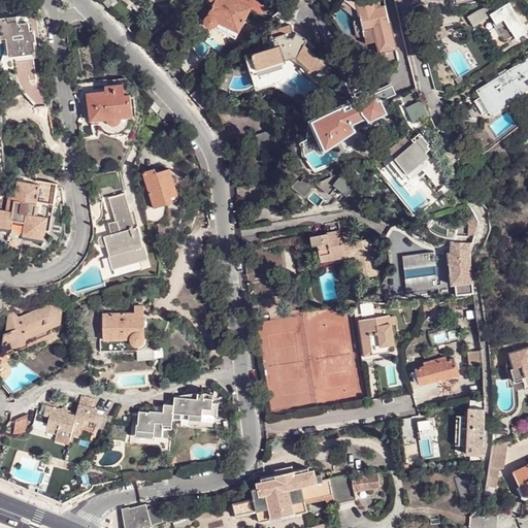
[(237,32),(250,7),(260,12),(263,5),(252,0),(209,0),(215,2),(211,7),(207,15),(206,17),(205,18),(204,20),(204,22),(204,23),(205,25),(206,26),(207,27),(209,27),(210,28),(211,27),(213,26),(216,22),(237,32)]
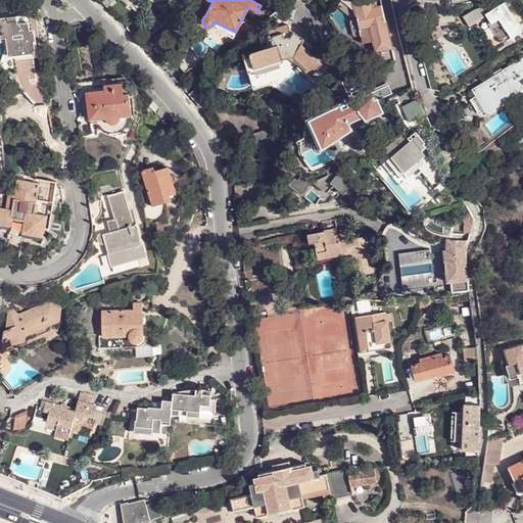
[(376,52),(392,48),(381,5),(373,7),(371,0),(363,0),(353,2),(360,30),(370,28),(376,52)]
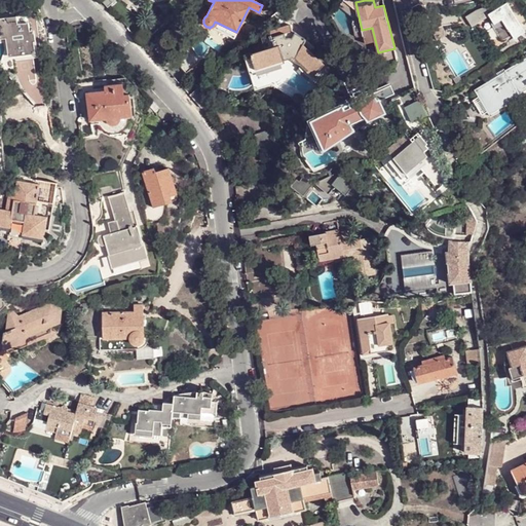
[(501,40),(504,41),(513,36),(515,39),(525,32),(520,23),(519,23),(511,11),(511,10),(503,0),(502,0),(499,2),(476,11),(464,17),(471,28),(488,16),(492,23),(493,23),(495,26),(492,28),(499,38),(501,40)]
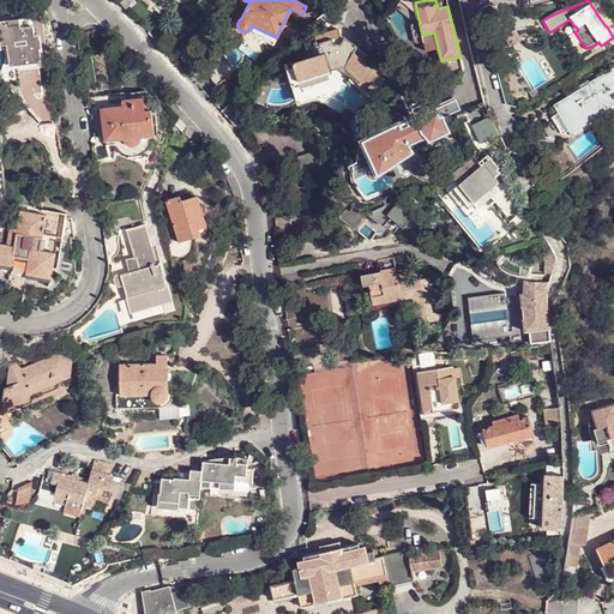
[(232,20),(238,23),(239,20),(240,19),(241,18),(246,8),(242,6),(239,12),(235,11),(230,19),(232,20)]
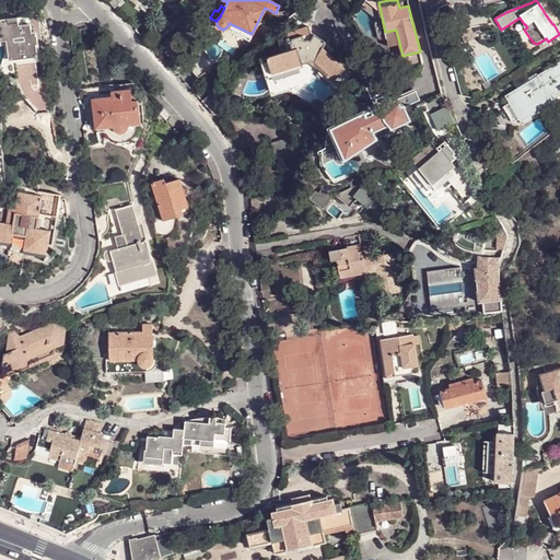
[(27,16),(0,20),(0,42),(7,41),(10,60),(36,57),(33,32),(31,23),(28,24),(27,16)]
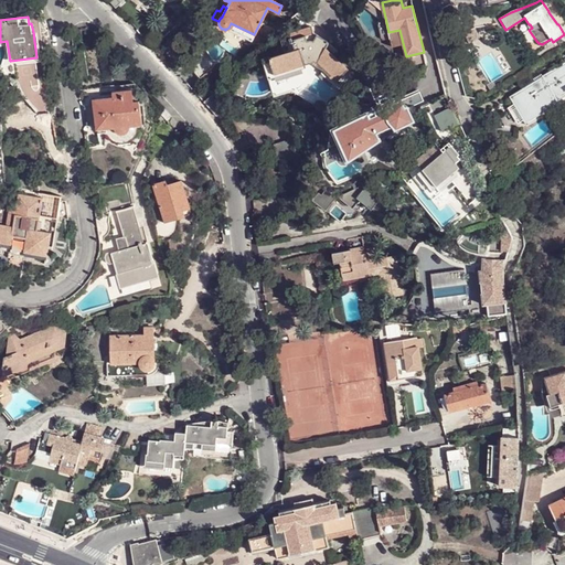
[(254,34),(231,23),(228,28),(226,29),(251,41),(254,34)]
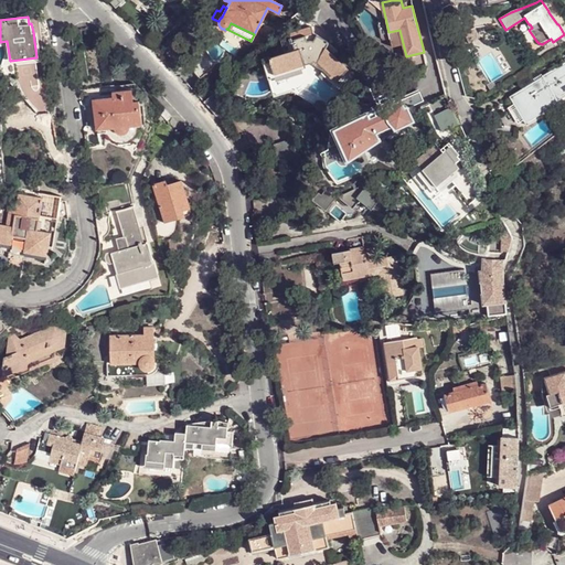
[(297,45),(264,53),(274,94),(292,89),(307,72),(327,49),(332,43),(319,35),(318,30),(294,36),(297,45)]
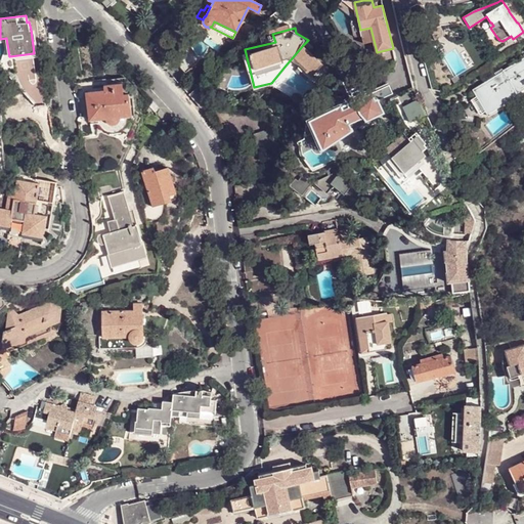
[(303,45),(285,67),(293,73),(296,75),(310,83),(310,85),(320,93),(337,76),(323,46),(314,56),(303,45)]
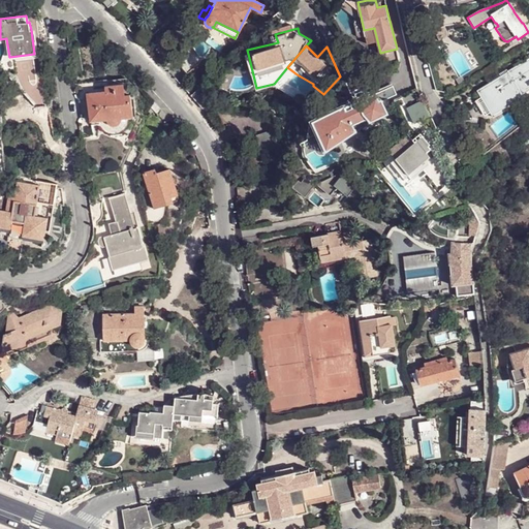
[(196,65),(199,63),(189,53),(179,63),(188,73),(190,72),(196,65)]
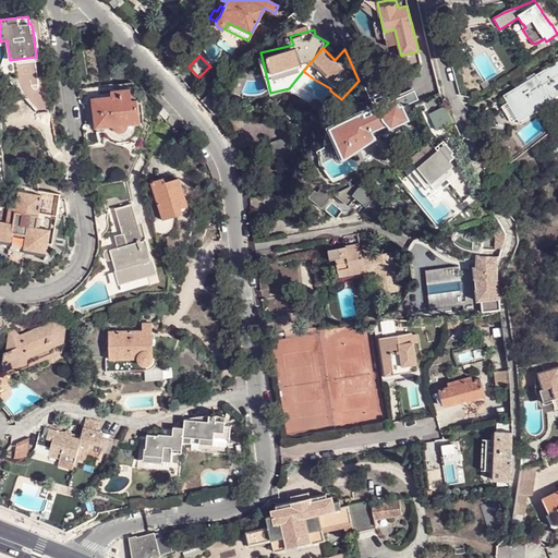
[(516,104),(522,116),(549,99),(549,98),(557,93),(557,63),(535,76),(535,75),(534,76),(537,82),(531,85),(526,83),(504,96),(507,102),(510,107),(516,104)]
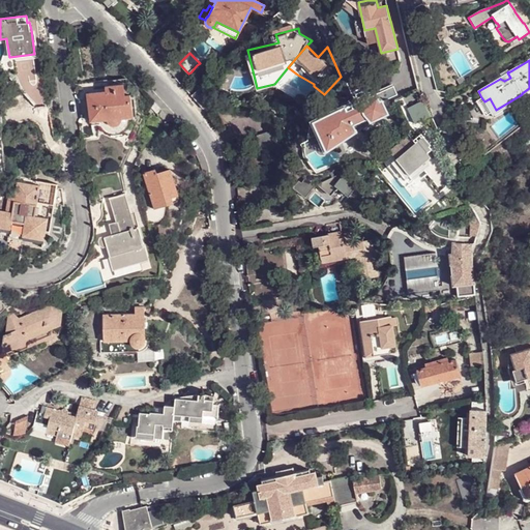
[(197,65),(190,72),(192,75),(200,68),(197,65)]
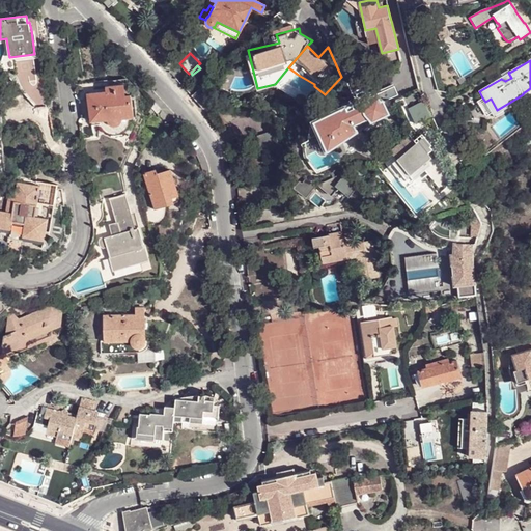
[(288,67),(275,84),(312,107),(325,94),(314,86),(308,94),(289,84),(297,74),(288,67)]
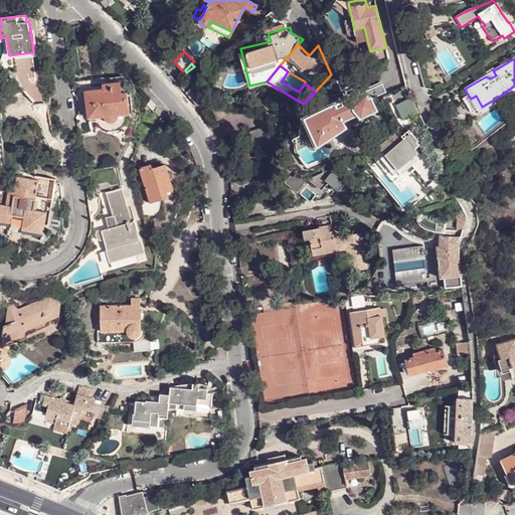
[(340,91),(359,81),(354,72),(336,81),(340,91)]
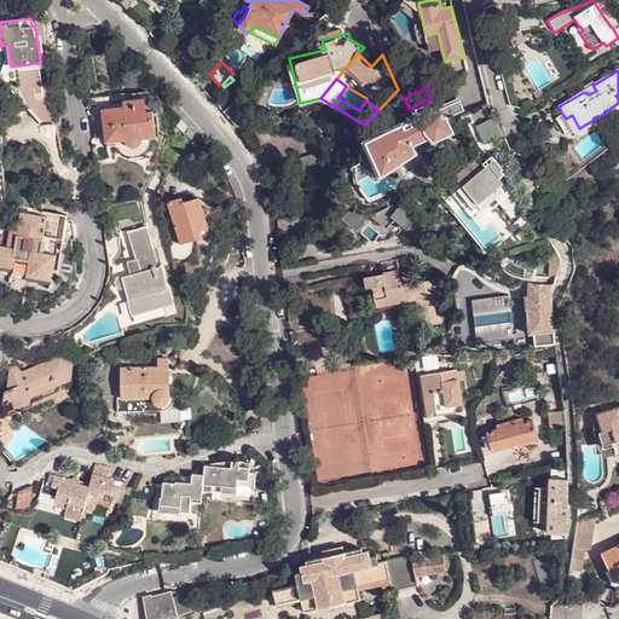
[(106,142),(126,139),(126,140),(128,144),(132,146),(136,148),(140,145),(143,142),(143,138),(143,137),(156,136),(154,116),(152,110),(146,111),(145,99),(133,100),(133,106),(125,108),(103,110),(106,142)]
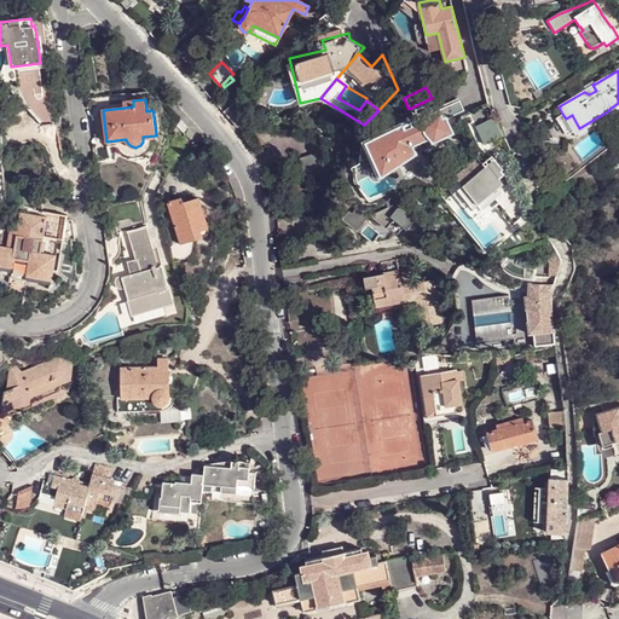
[(444,120),(464,111),(460,102),(439,111),(441,115),(444,120)]
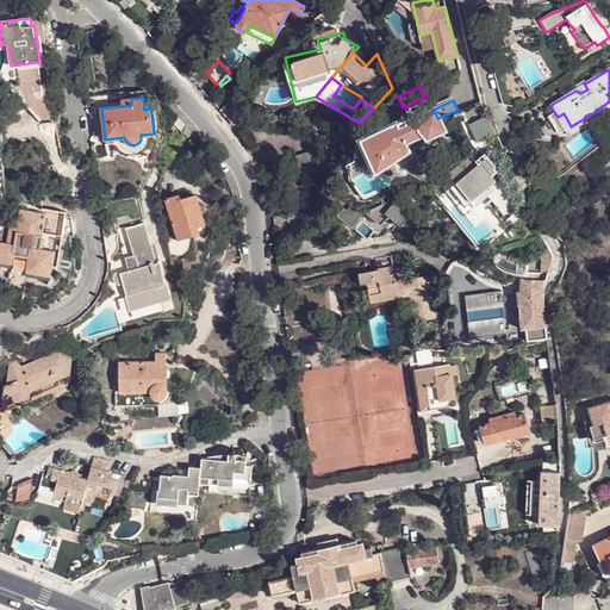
[(480,125),(489,120),(481,109),(480,104),(471,107),(480,125)]
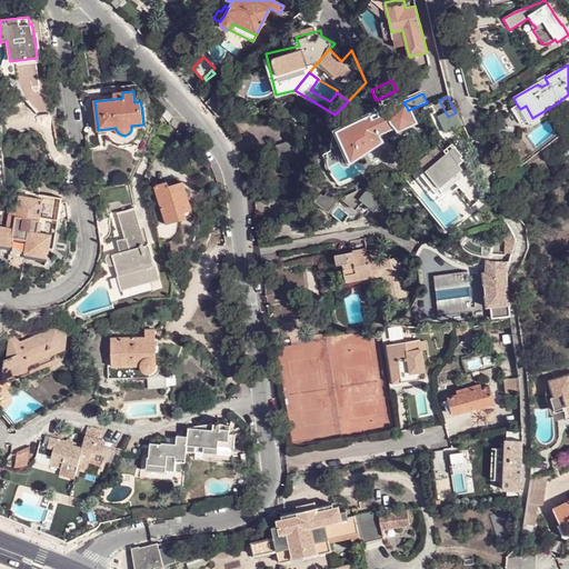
[(532,118),(527,121),(531,128),(568,105),(568,101),(563,106),(560,101),(532,118)]
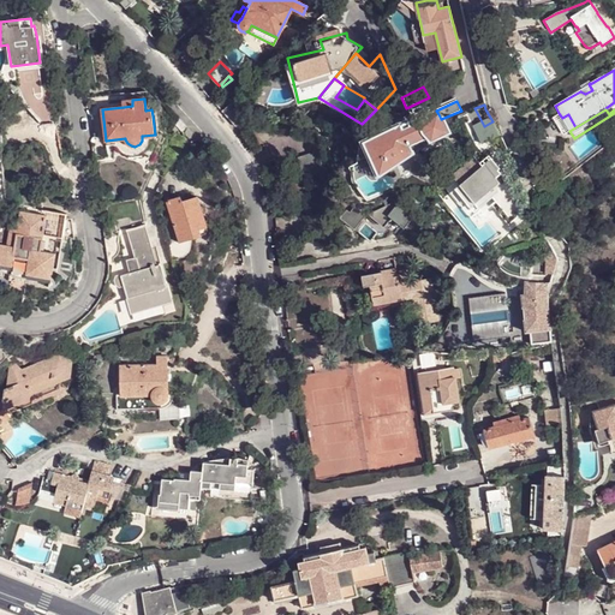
[(561,118),(569,131),(575,127),(568,114),(562,118),(561,118)]
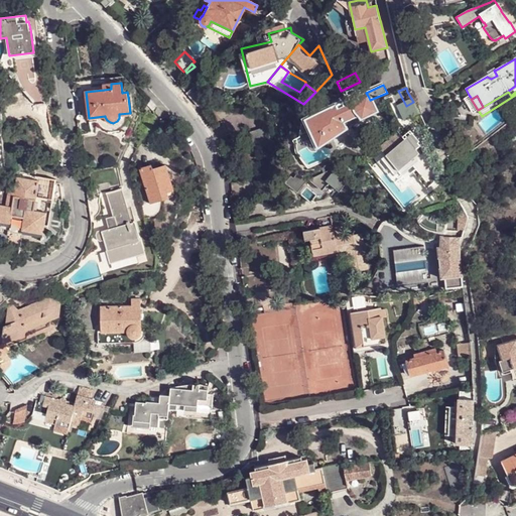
[(342,118),(355,113),(354,111),(351,103),(349,99),(336,105),(341,117),(342,118)]
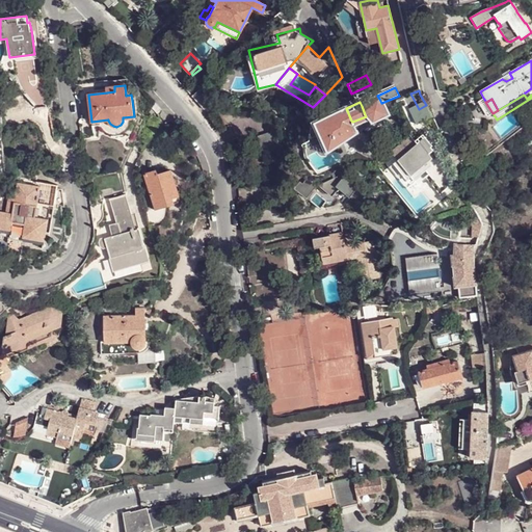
[(481,105),(487,115),(493,113),(485,102),(481,105)]
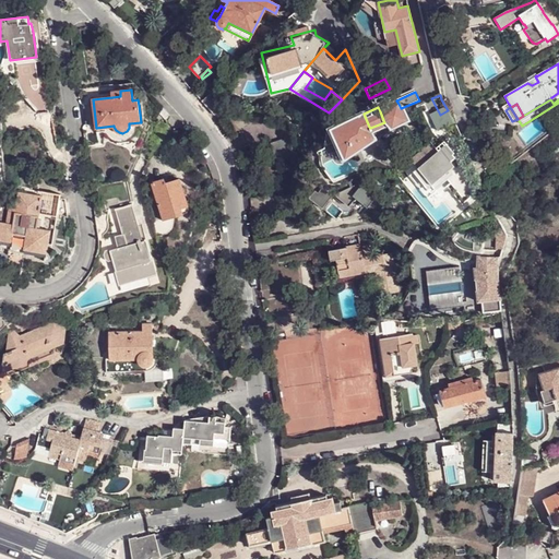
[(408,121),(404,111),(393,116),(389,108),(380,111),(383,120),(384,122),(391,130),(408,121)]
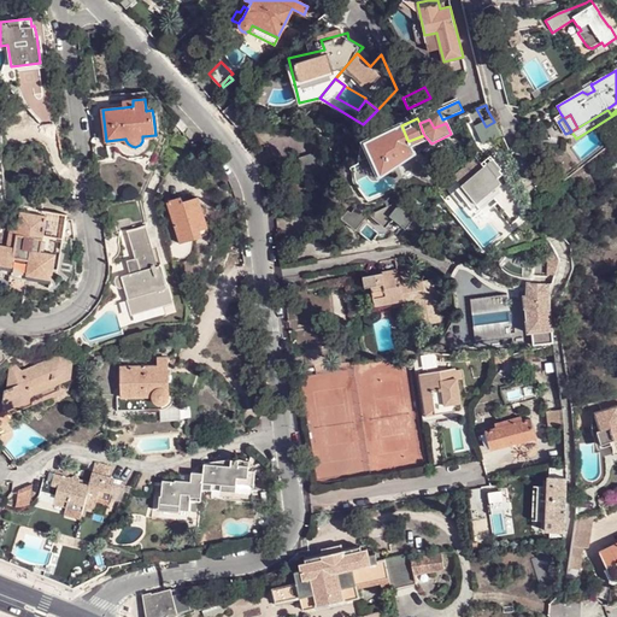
[(393,166),(419,151),(409,141),(407,140),(401,125),(364,141),(370,156),(371,158),(385,153),(393,166)]
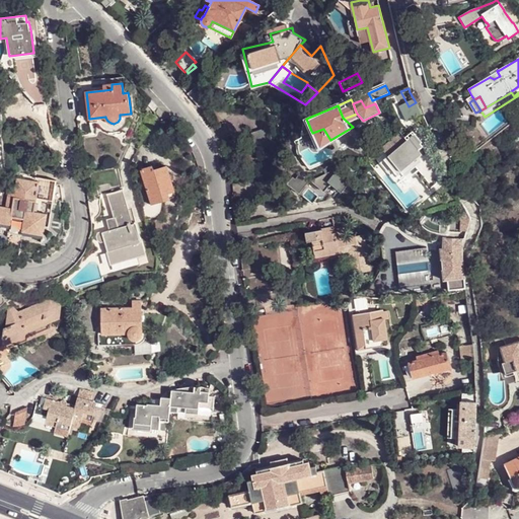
[(131,114),(120,115),(120,116),(120,119),(118,122),(114,124),(110,123),(107,121),(105,118),(105,117),(89,119),(90,122),(93,122),(98,121),(99,124),(103,129),(107,131),(114,132),(119,130),(124,127),(127,123),(128,117),(131,117),(131,114)]
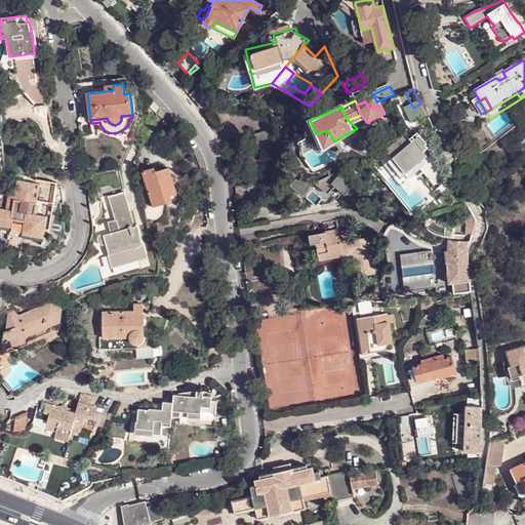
[(357,128),(367,122),(361,115),(348,120),(357,128)]
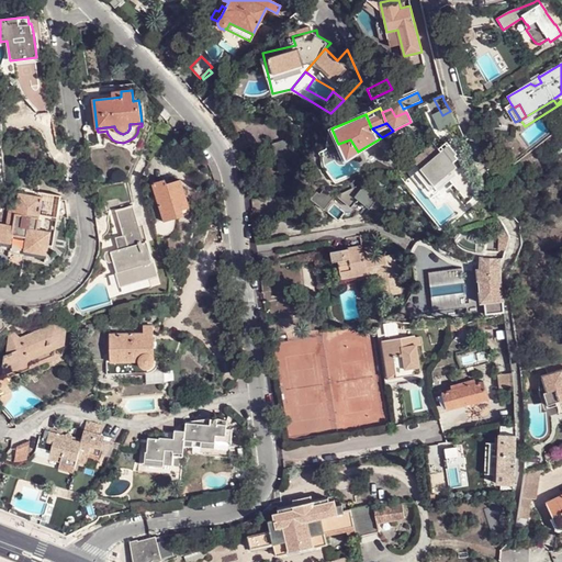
[(326,146),(337,142),(332,128),(328,131),(326,146)]
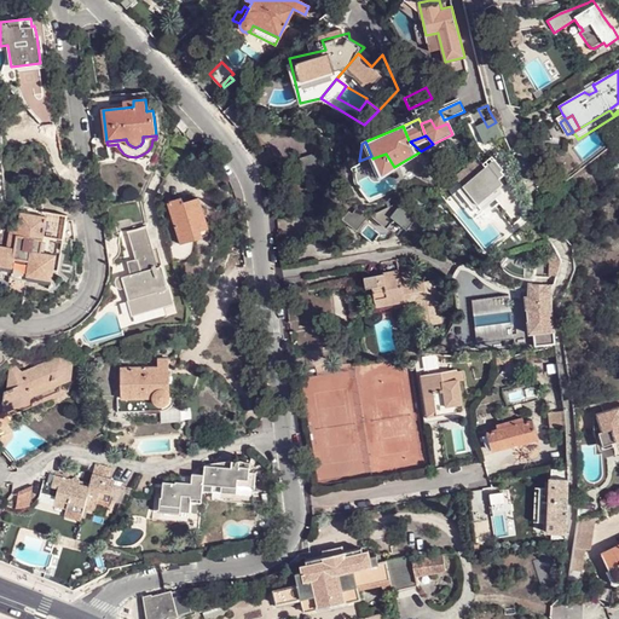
[(319,154),(302,158),(308,178),(324,173),(319,154)]
